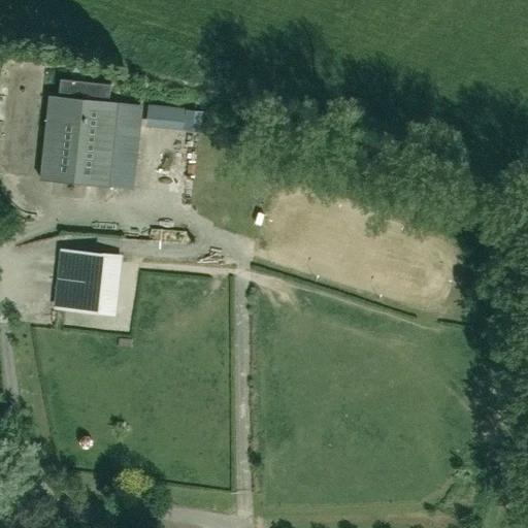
[(6,92),(31,91),(30,75),(5,77),(6,92)]
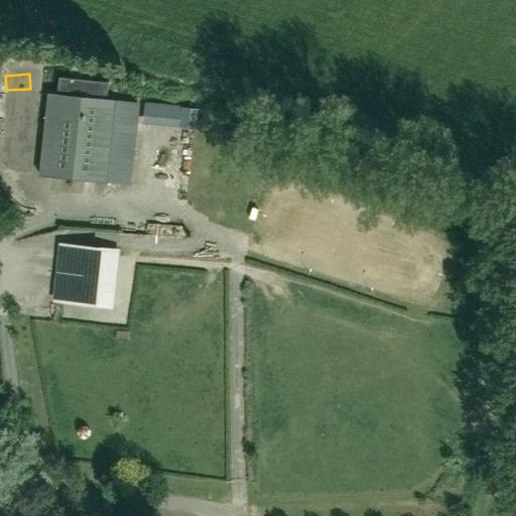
[(60,78),(59,90),(107,95),(109,83),(60,78)]
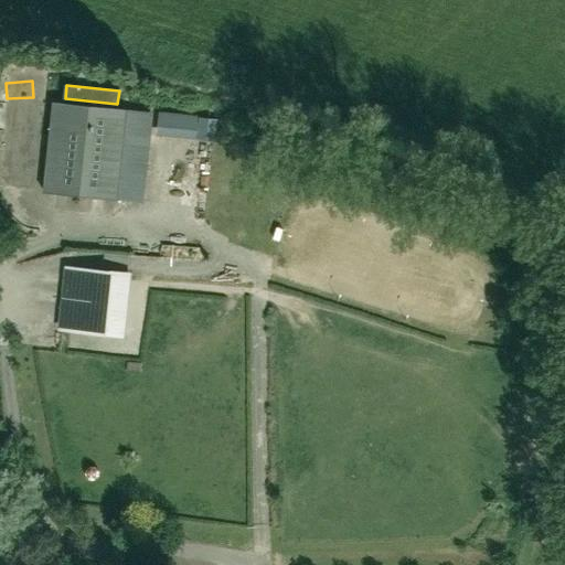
[(54,104),(44,192),(117,200),(139,202),(142,174),(120,172),(126,112),(54,104)]
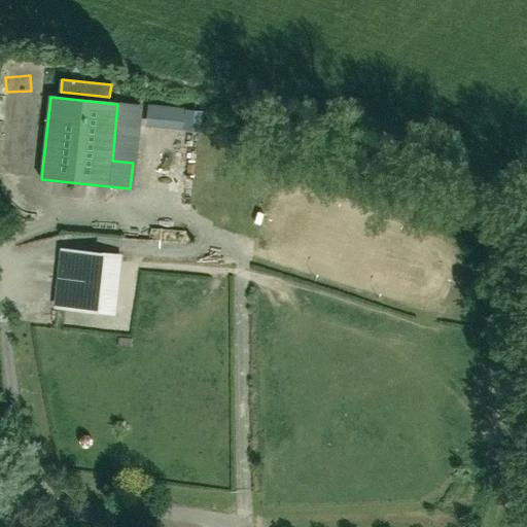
[(188,111),(186,130),(200,131),(202,112),(188,111)]
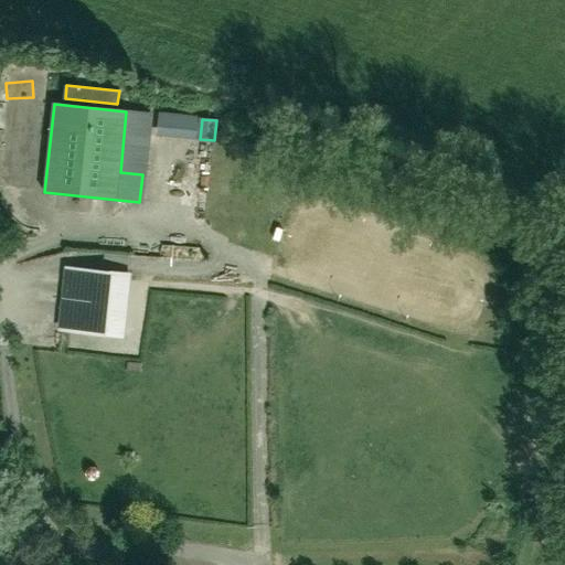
[(124,333),(130,278),(80,273),(73,328),(124,333)]
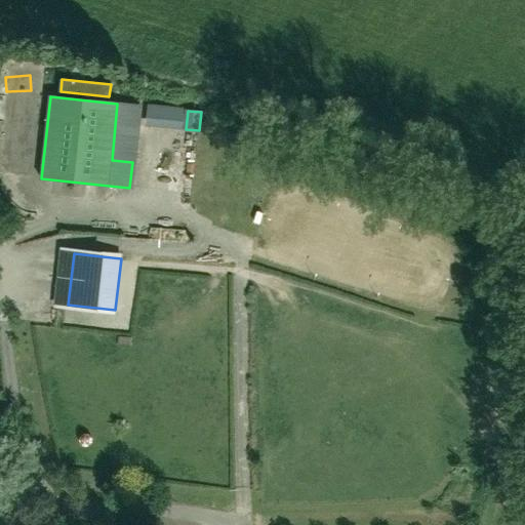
[(40,312),(21,313),(22,324),(41,322),(40,312)]
